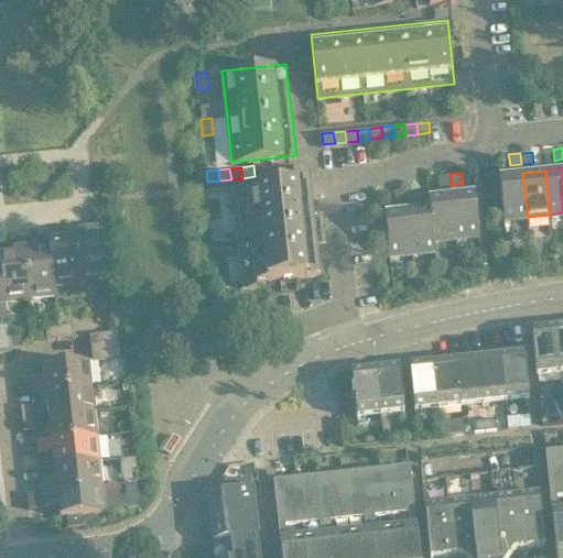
[(505,220),(528,217),(522,173),(499,175),(505,220)]
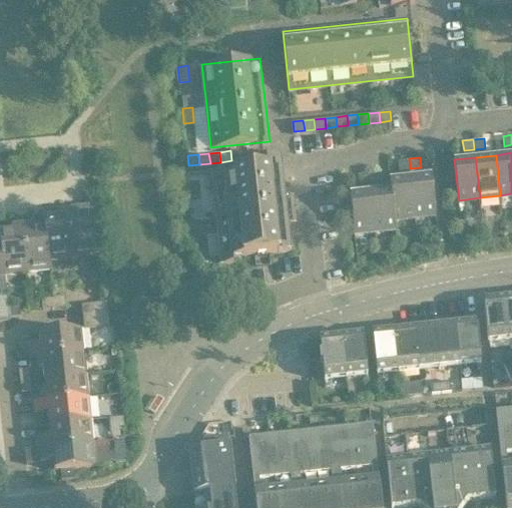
[(410,168),(409,158),(398,159),(399,169),(410,168)]
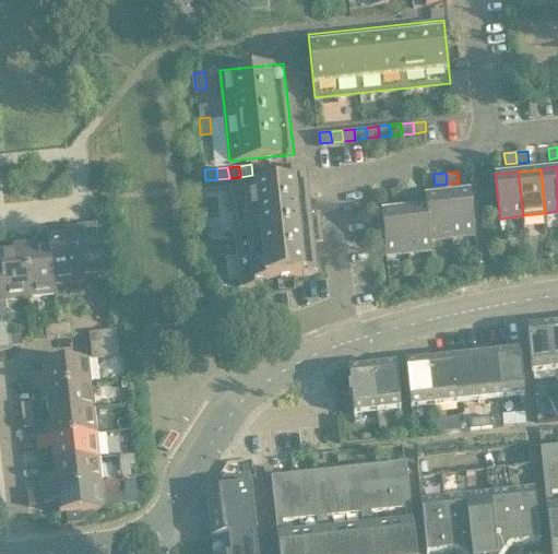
[(232,184),(242,285),(254,284),(254,279),(317,272),(313,242),(323,240),(320,211),(310,212),(307,181),(245,188),(244,183),(232,184)]
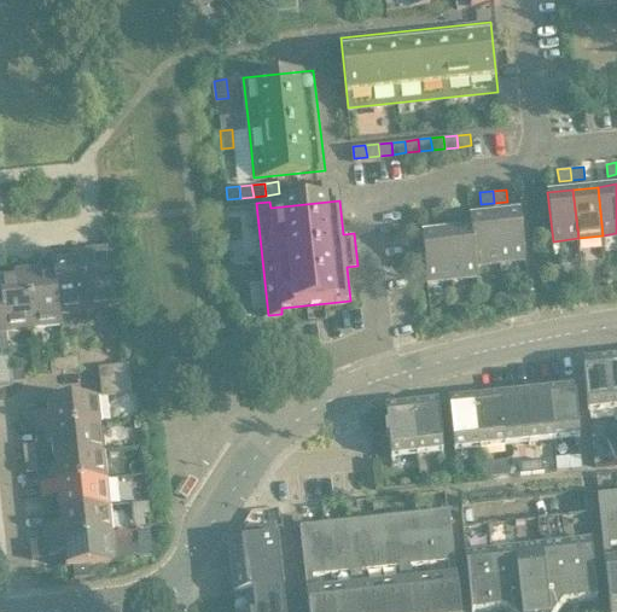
[(446,207),(447,219),(459,217),(458,205),(446,207)]
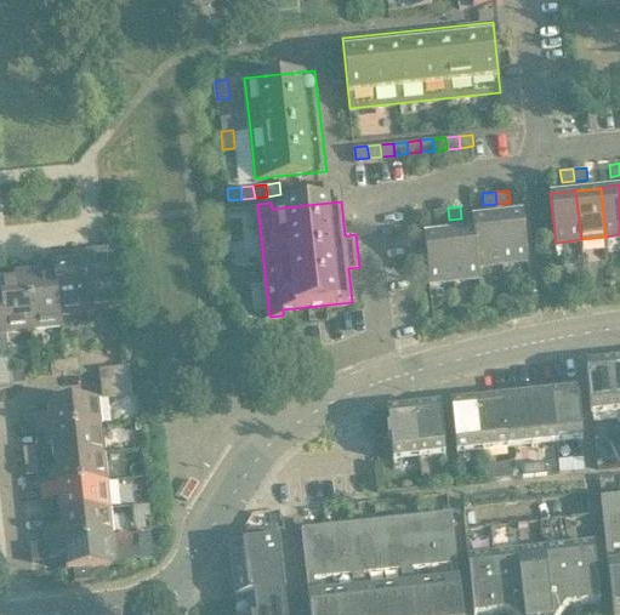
[(449,220),(448,208),(434,210),(436,222),(449,220)]
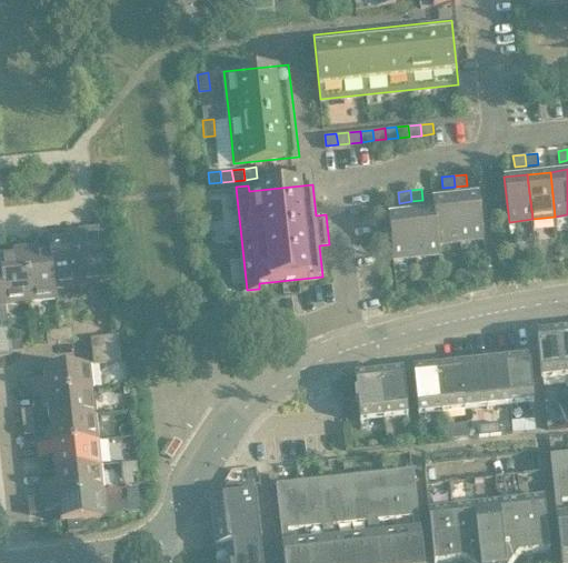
[(479,193),(456,195),(460,240),(484,238),(479,193)]
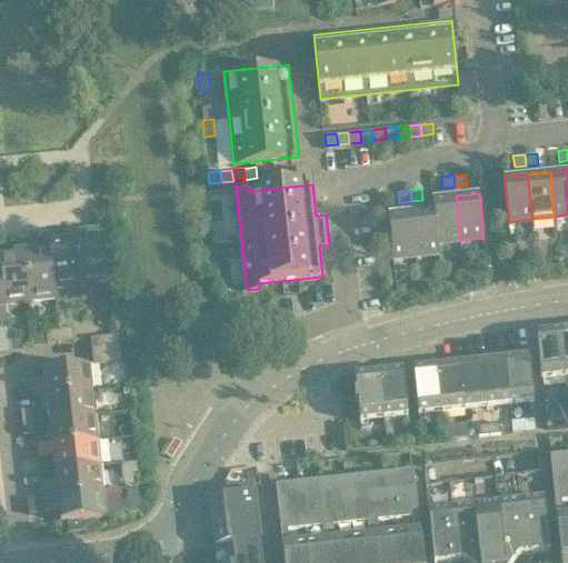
[(432,198),(434,209),(435,209),(438,243),(439,242),(460,240),(456,195),(432,198)]
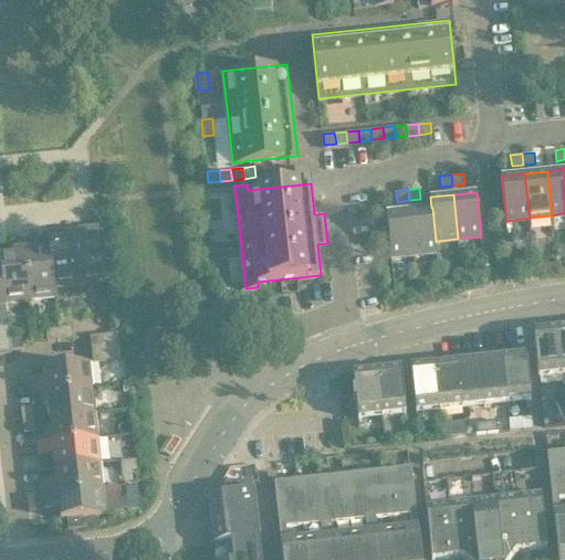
[(438,252),(437,241),(436,242),(432,208),(431,208),(410,210),(415,254),(438,252)]
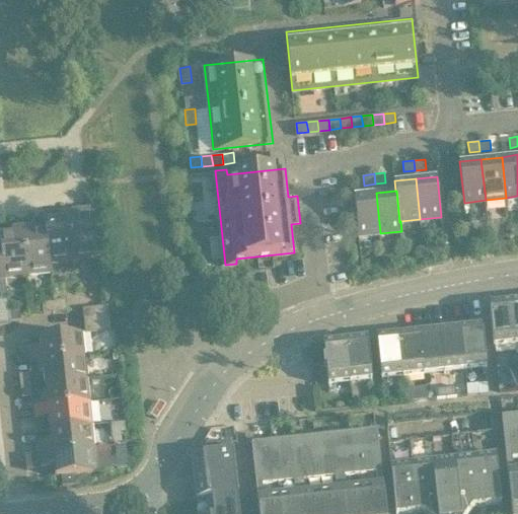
[(380,233),(376,193),(355,195),(359,235),(380,233)]
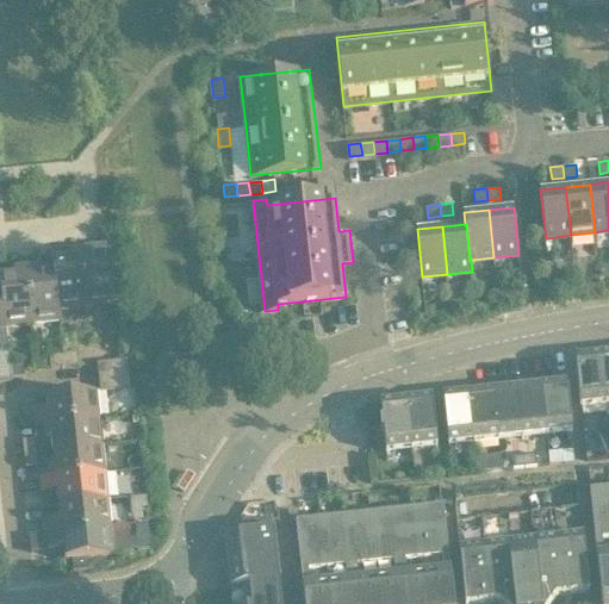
[(80,248),(86,303),(113,300),(107,251),(92,253),(92,247),(80,248)]
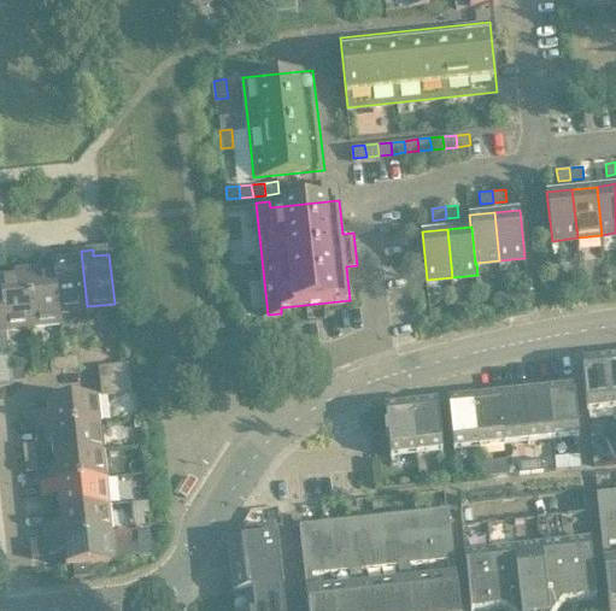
[(53,260),(54,271),(56,271),(59,310),(60,310),(87,306),(81,251),(68,252),(69,258),(53,260)]
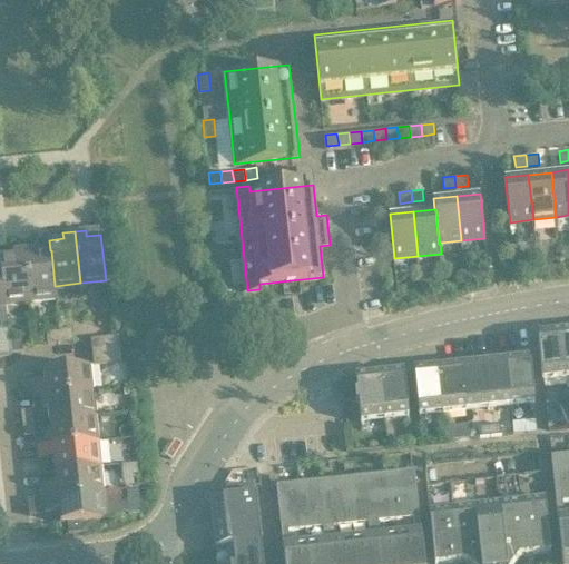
[(51,250),(50,250),(37,253),(36,246),(25,248),(30,299),(57,296),(56,286),(55,286),(51,250)]
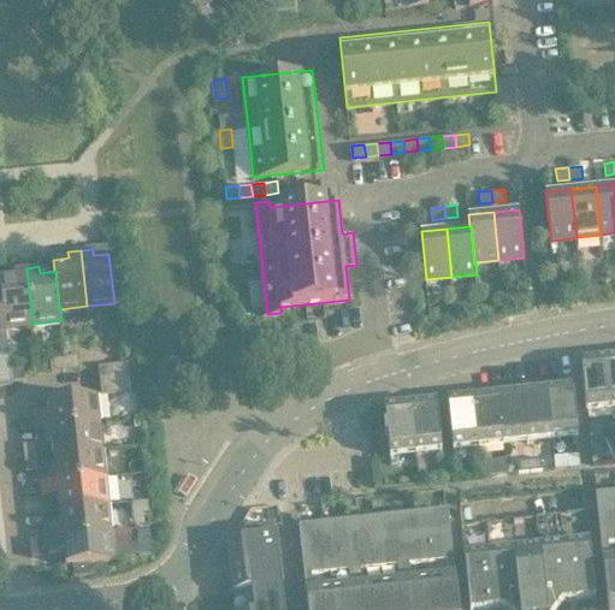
[(0,277),(0,282),(1,289),(6,326),(33,324),(27,268),(15,270),(16,276),(0,277)]
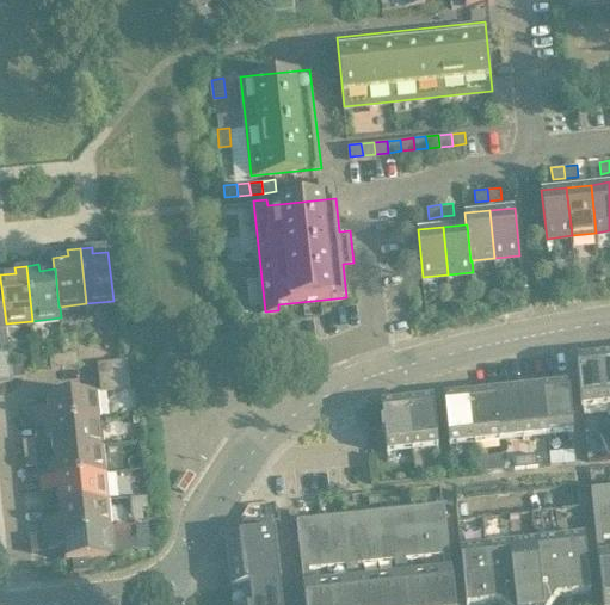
[(0,380),(12,378),(12,375),(11,364),(6,323),(1,286),(0,285),(0,333),(1,349),(0,350),(0,380)]
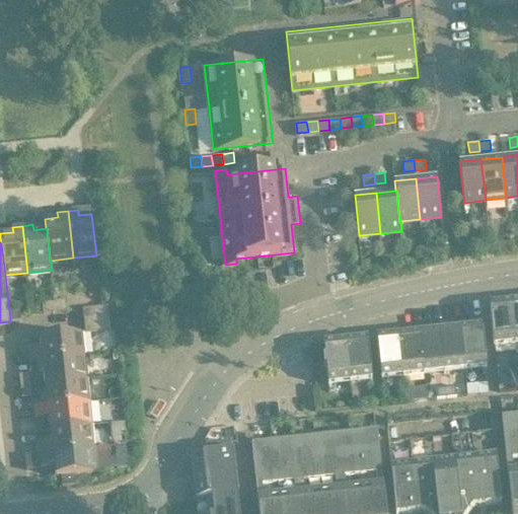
[(66,298),(54,299),(55,309),(67,308),(66,298)]
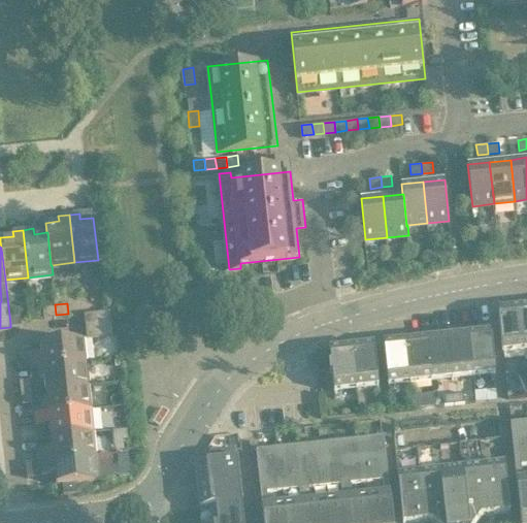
[(56,315),(55,304),(43,306),(44,317),(56,315)]
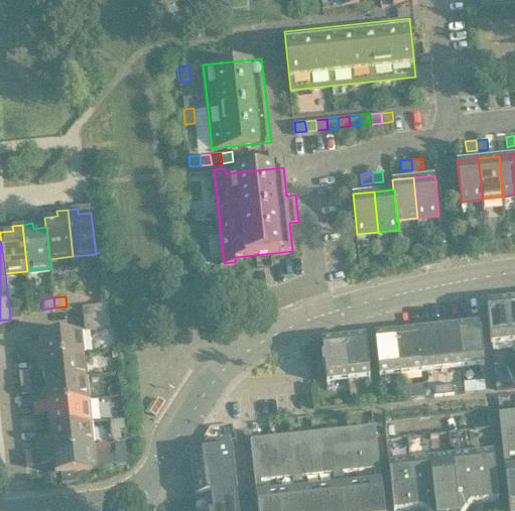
[(513,340),(508,299),(487,301),(491,342),(513,340)]
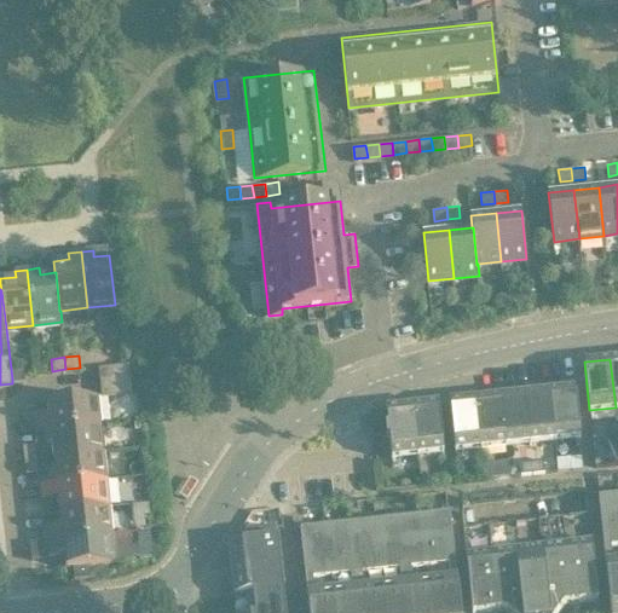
[(99,365),(100,380),(132,376),(130,362),(99,365)]
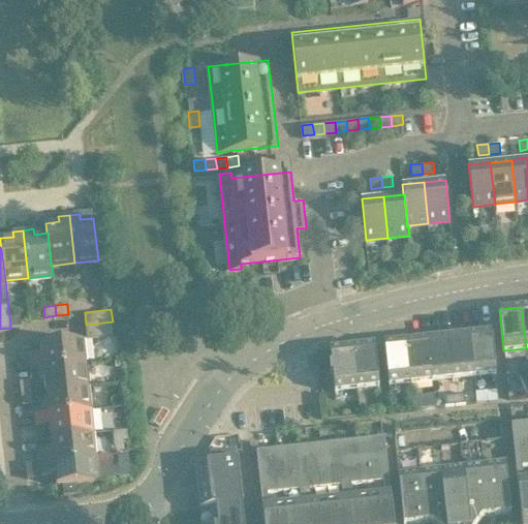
[(21,313),(9,315),(10,325),(22,324),(21,313)]
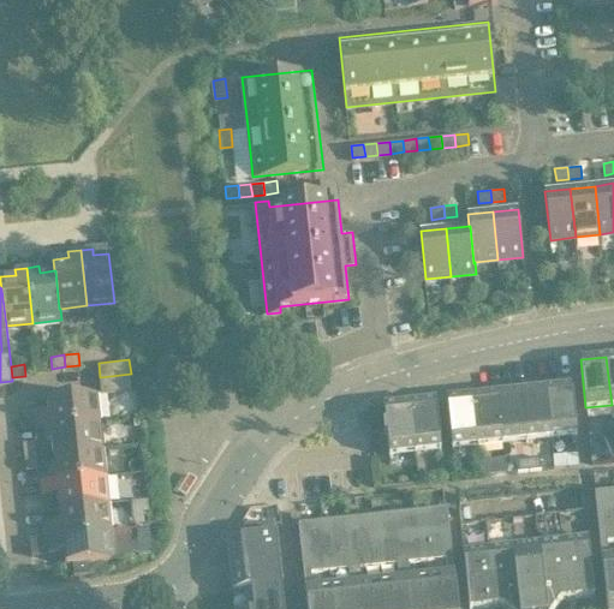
[(132,388),(131,374),(100,377),(101,392),(132,388)]
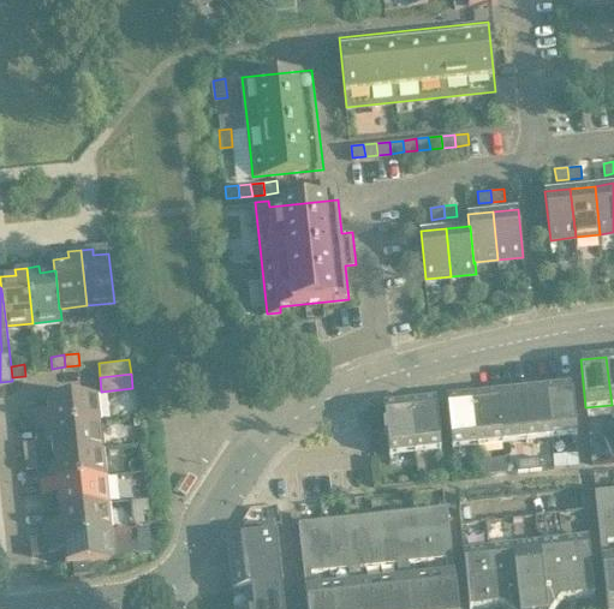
[(572,383),(546,387),(552,436),(577,434),(572,383)]
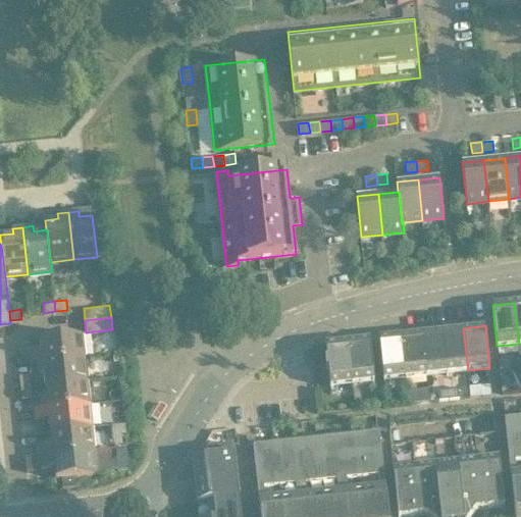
[(463,328),(443,330),(447,372),(468,370),(463,328)]
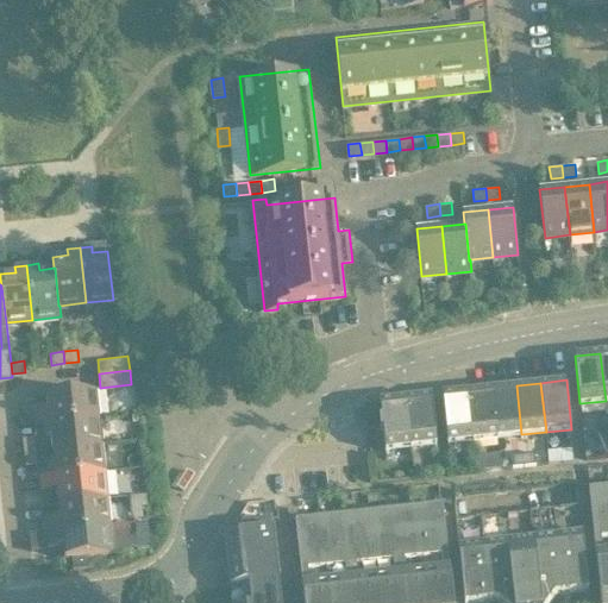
[(493,388),(497,437),(521,434),(516,385),(493,388)]
